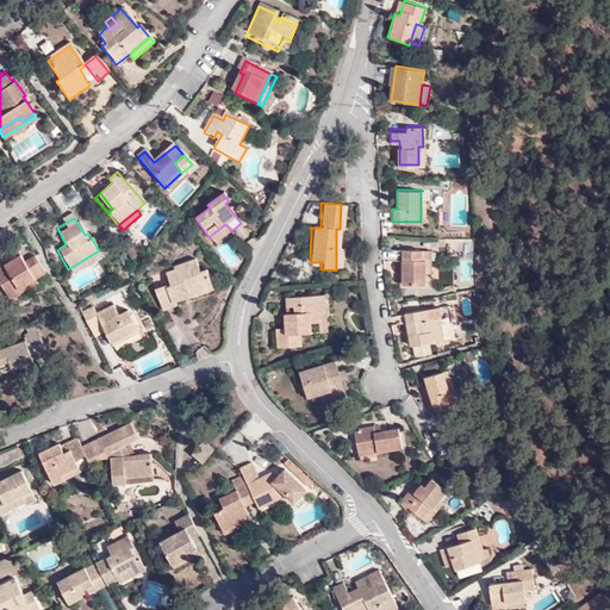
[(225,224),(209,237),(212,242),(229,228),(225,224)]
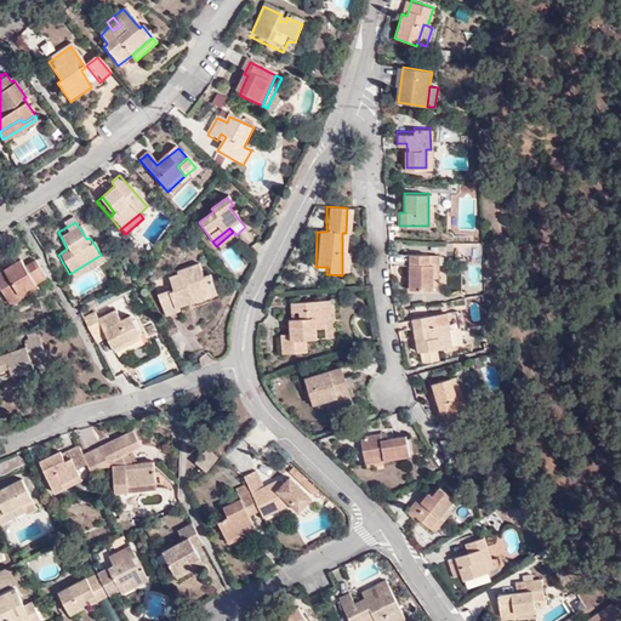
[(67,249),(64,244),(56,250),(58,255),(67,249)]
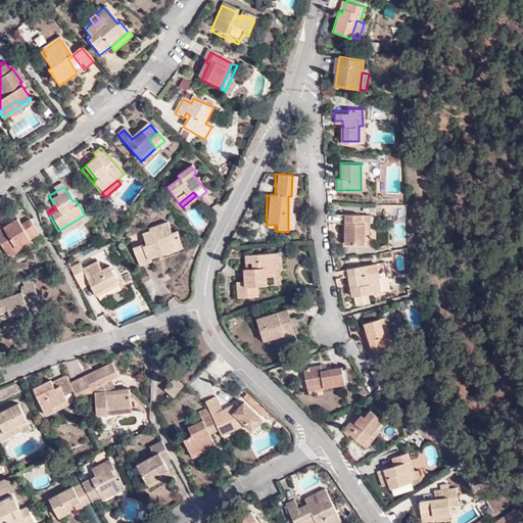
[(5,224),(16,218),(14,214),(3,219),(5,224)]
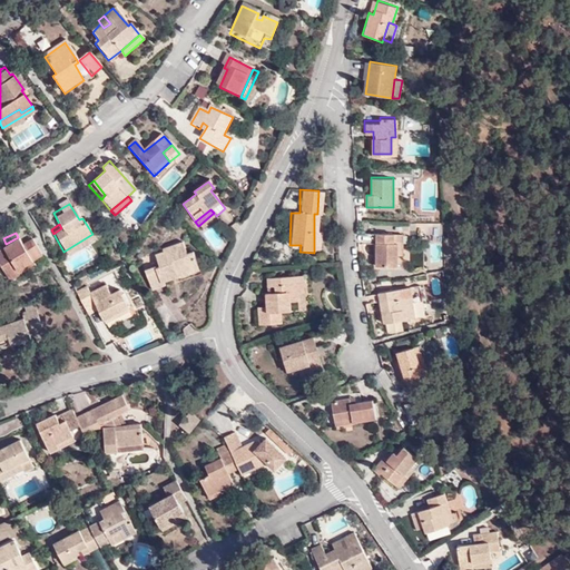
[(397,265),(397,254),(397,242),(394,242),(394,233),(376,233),(376,265),(397,265)]
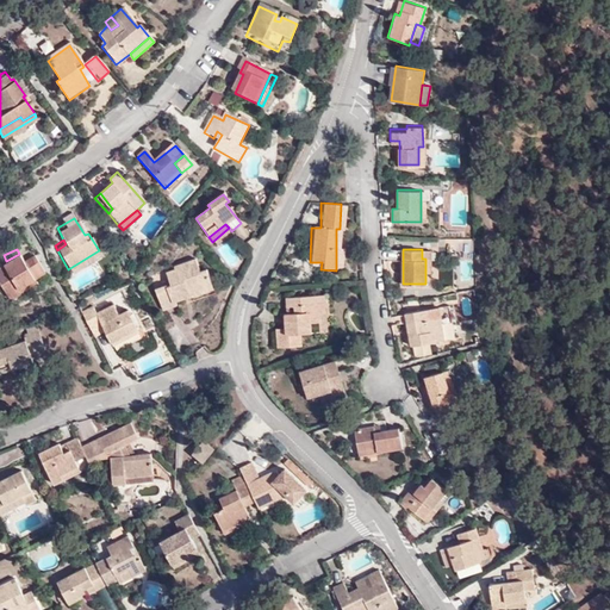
[(425,259),(425,272),(431,272),(431,249),(422,249),(422,259),(425,259)]
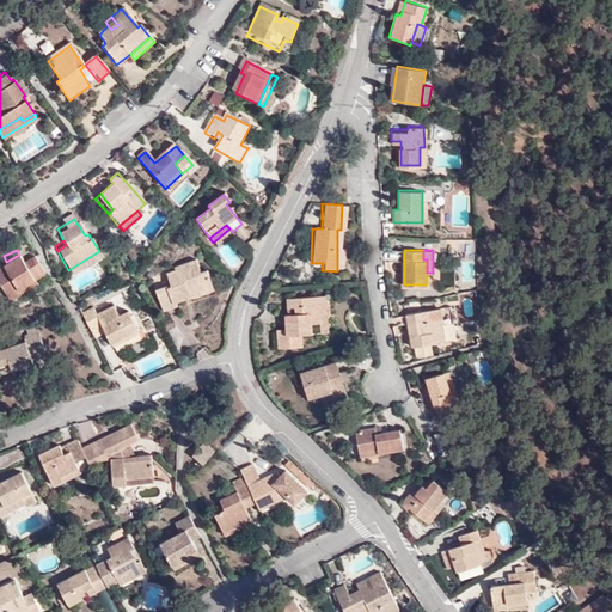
[(43,275),(31,256),(22,262),(19,255),(6,262),(0,264),(0,288),(4,295),(34,280),(43,275)]
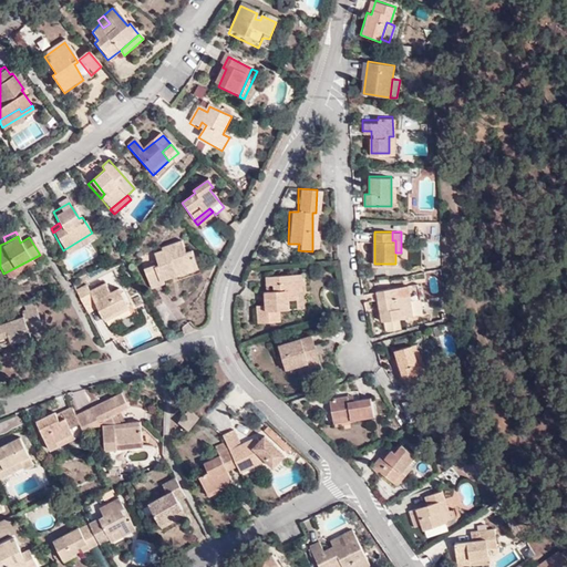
[(167,272),(194,263),(188,250),(184,251),(178,239),(157,247),(160,250),(153,254),(156,263),(142,268),(151,288),(163,282),(161,279),(168,276),(167,272)]
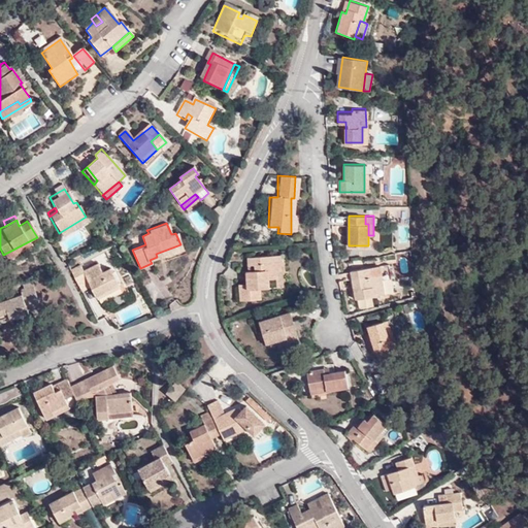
[(32,248),(29,241),(3,255),(6,261),(32,248)]
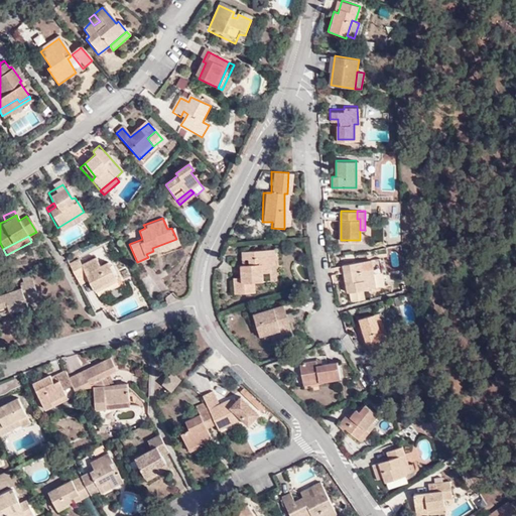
[(178,242),(176,239),(152,248),(153,251),(178,242)]
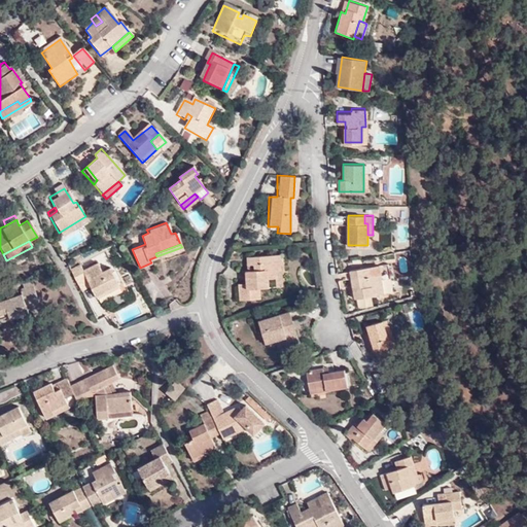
[(243,282),(243,300),(258,299),(258,287),(267,285),(267,276),(272,276),(272,265),(277,264),(276,253),(252,254),(252,269),(244,269),(243,269),(243,282)]
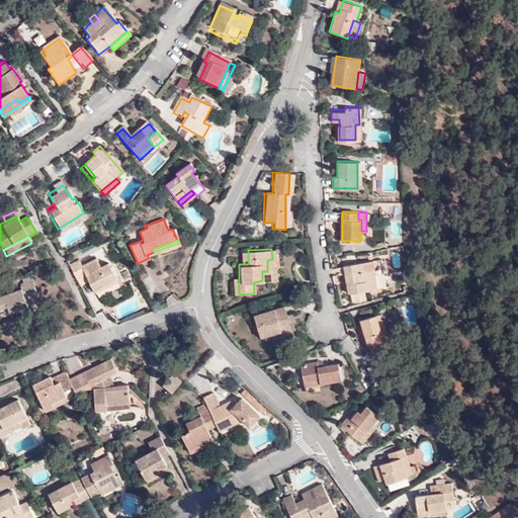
[(74,258),(65,263),(73,277),(82,272),(86,278),(91,287),(113,275),(104,258),(97,262),(93,254),(77,264),(74,258)]
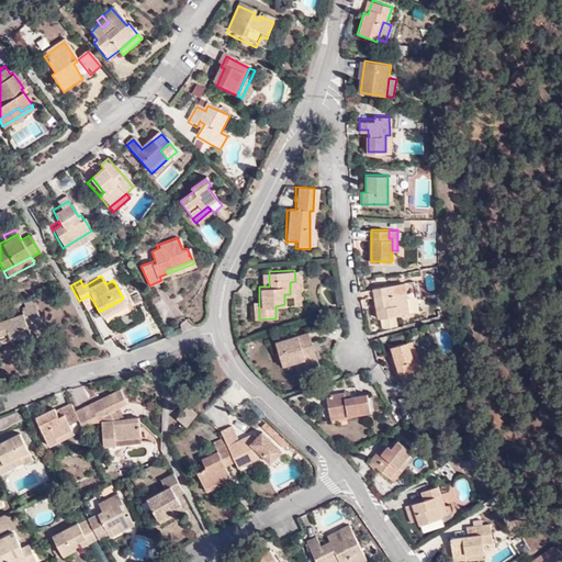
[(411,280),(402,281),(408,313),(417,311),(411,280)]
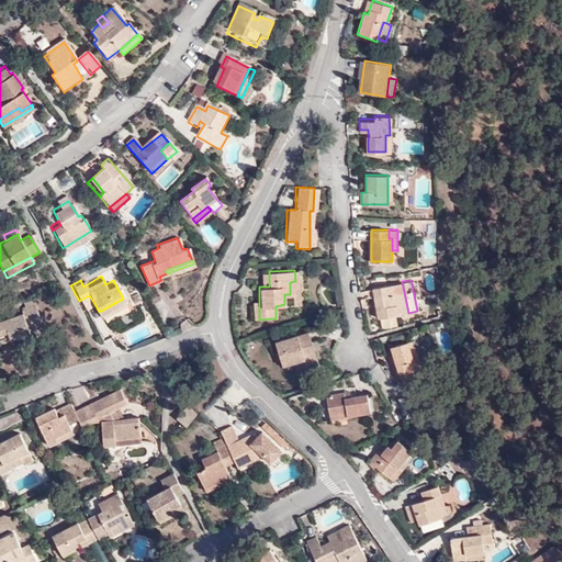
[(284,294),(284,304),(298,304),(296,287),(295,281),(290,282),(290,294),(284,294)]
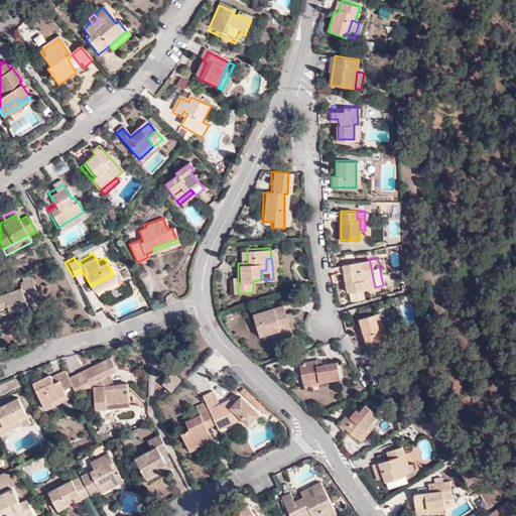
[(375,287),(369,258),(341,264),(347,293),(375,287)]
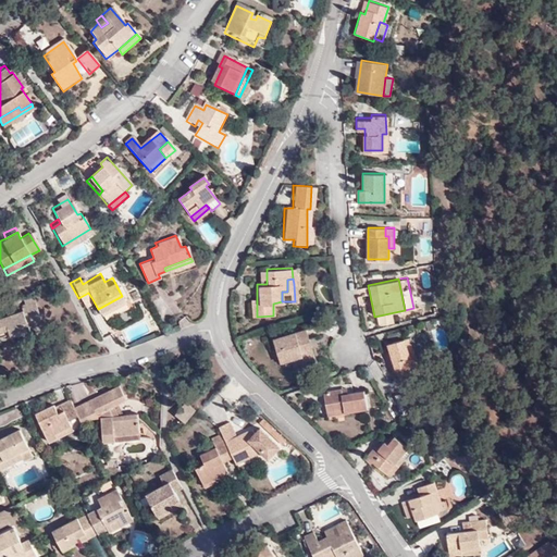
[(88,293),(78,298),(83,305),(93,299),(88,293)]
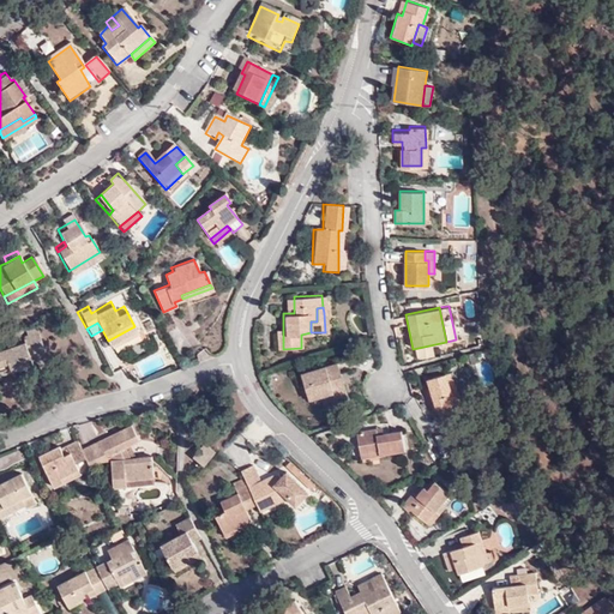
[(41,348),(32,330),(18,336),(19,341),(25,354),(41,348)]
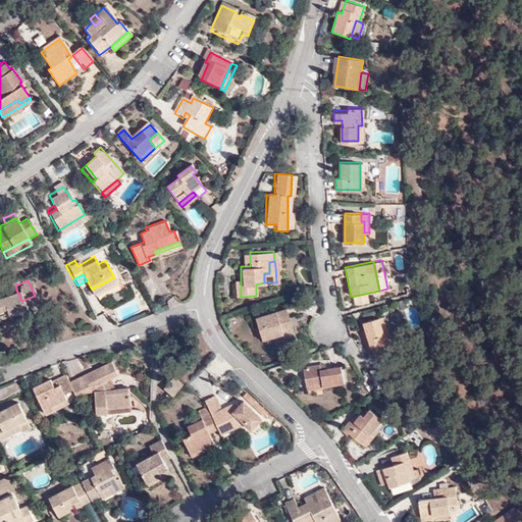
[(24,308),(21,301),(16,290),(0,296),(0,313),(7,310),(9,315),(24,308)]
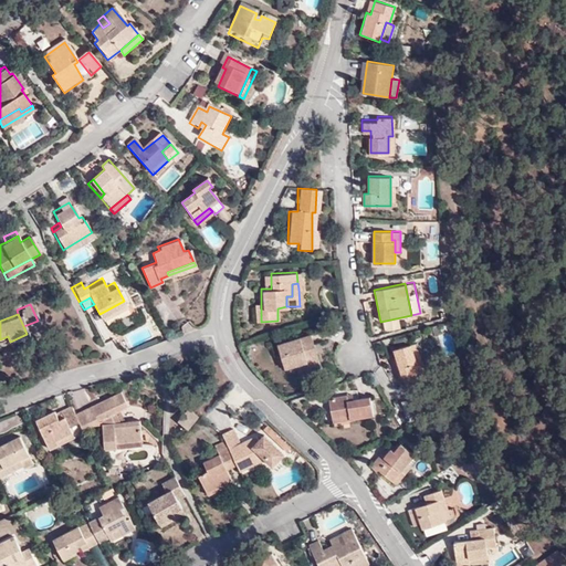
[(295,364),(296,366),(308,363),(308,365),(320,363),(313,335),(279,344),(284,367),(295,364)]
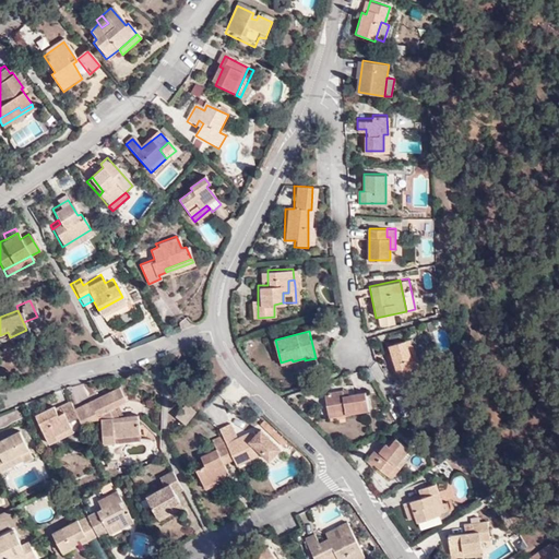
[(401,372),(403,381),(423,375),(411,339),(389,346),(391,353),(388,354),(391,365),(394,364),(397,373),(401,372)]
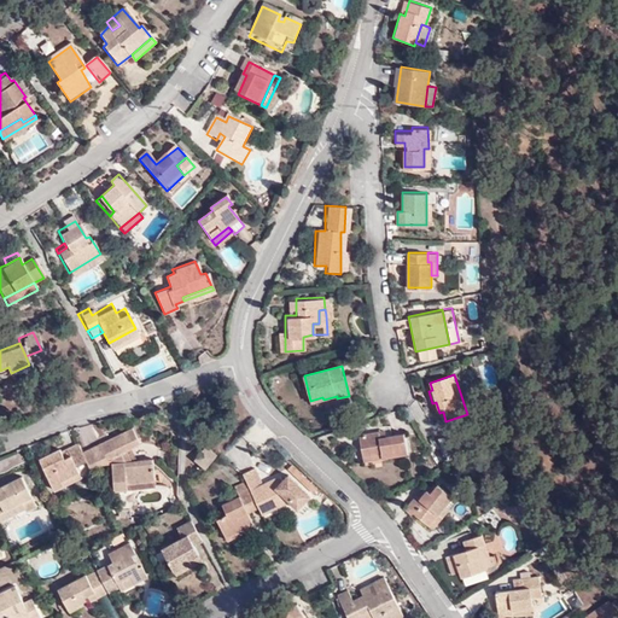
[(337,396),(324,400),(325,408),(338,404),(337,398),(337,396)]
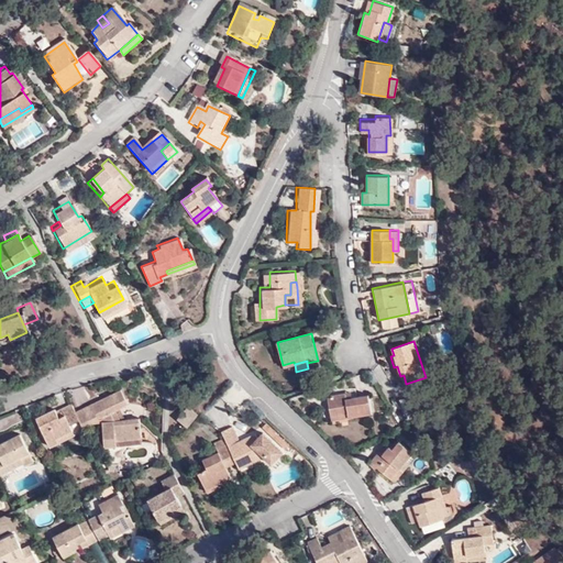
[(89,403),(96,417),(99,416),(105,414),(107,419),(100,420),(105,444),(117,443),(117,437),(142,435),(139,416),(118,417),(113,407),(125,401),(119,387),(89,403)]
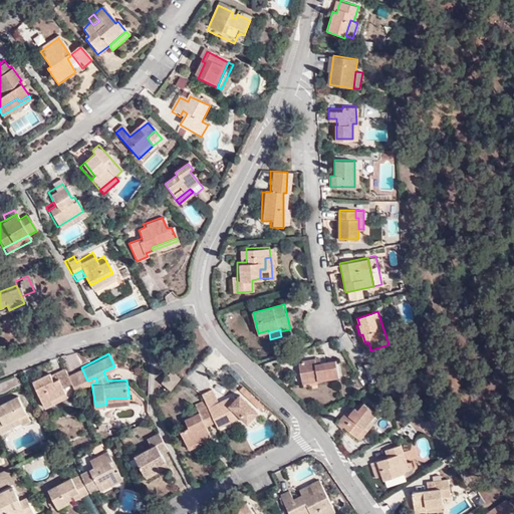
[(315,377),(317,382),(337,378),(333,361),(318,363),(312,364),(311,359),(296,363),(300,381),(315,377)]
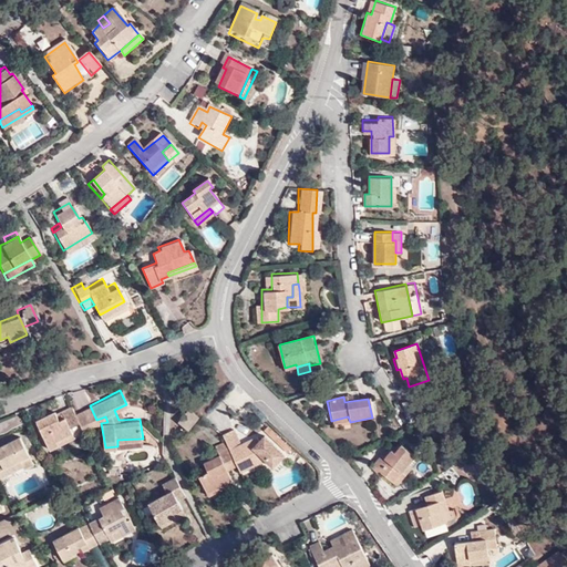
[(74,413),(70,405),(61,410),(61,412),(63,416),(58,419),(57,415),(53,410),(34,420),(49,450),(59,444),(57,440),(72,432),(69,426),(79,422),(74,413)]
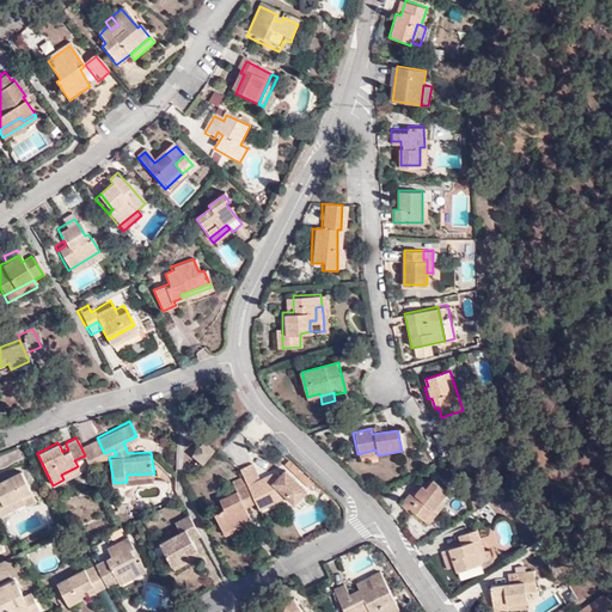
[(97,438),(90,441),(97,456),(104,453),(97,438)]
